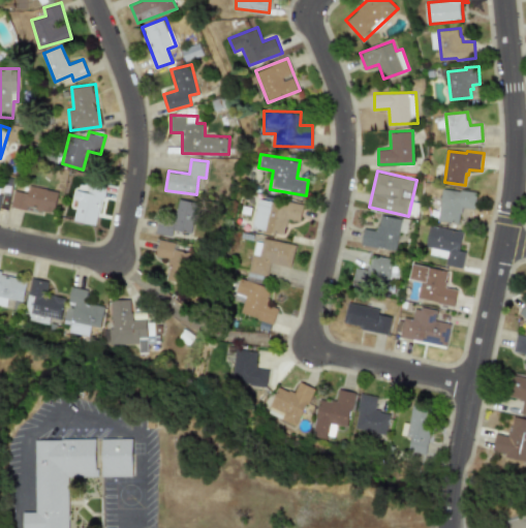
[(74,220),(97,224),(105,186),(90,183),(89,191),(76,189),(74,198),(79,199),(74,220)]
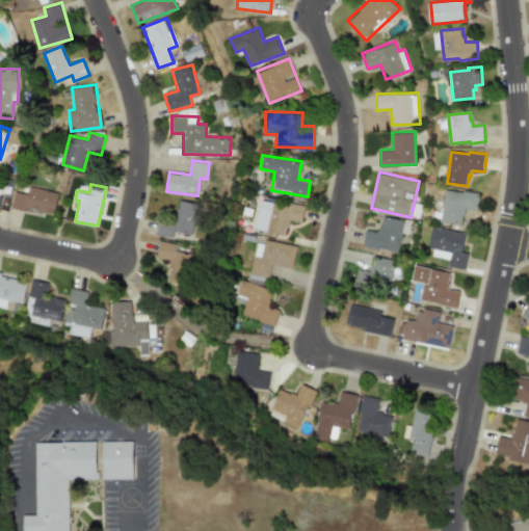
[(58,191),(29,187),(29,192),(15,191),(12,208),(55,214),(58,191)]
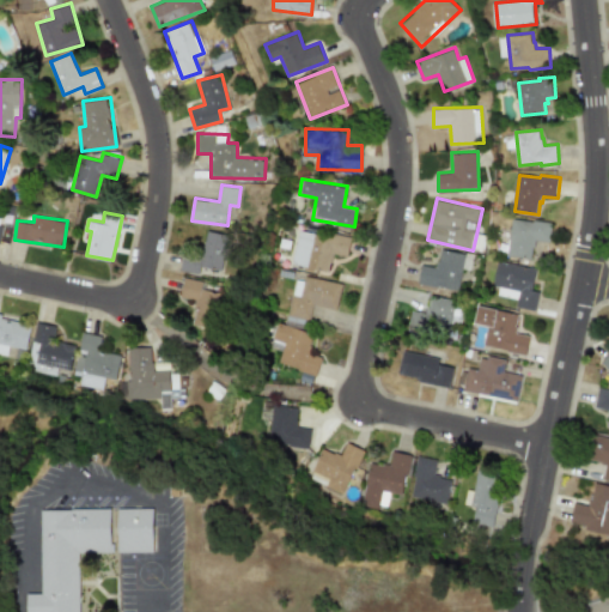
[(515,218),(554,223),(552,242),(537,240),(534,260),(509,255),(515,218)]
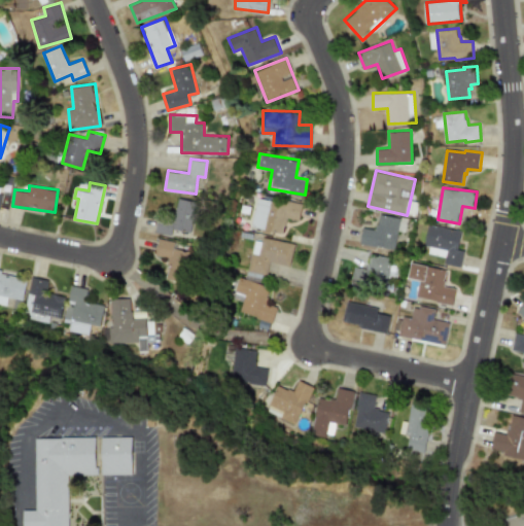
[(303,204),(256,196),(251,228),(283,233),(286,218),(300,220),(303,204)]
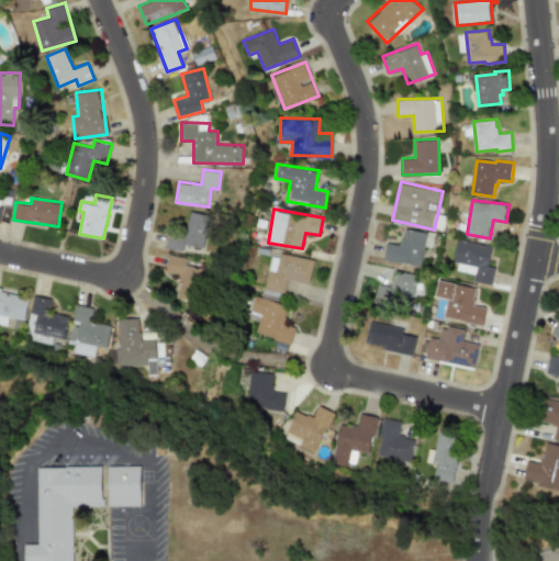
[(212,215),(190,210),(185,234),(170,231),(167,247),(185,250),(186,244),(205,247),(212,215)]
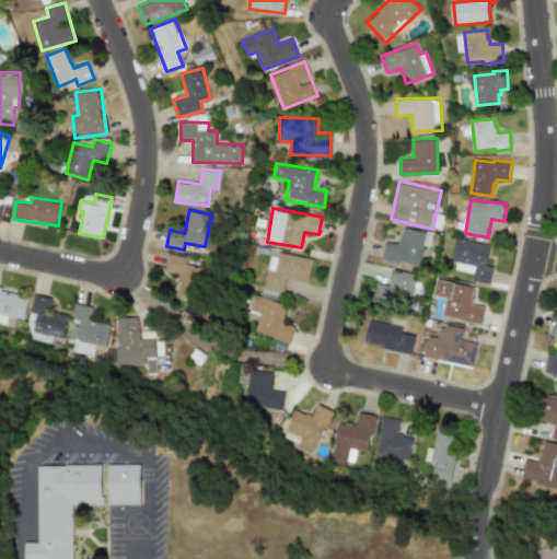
[(389,242),(384,258),(421,266),(428,232),(405,228),(403,239),(402,239),(401,245),(389,242)]
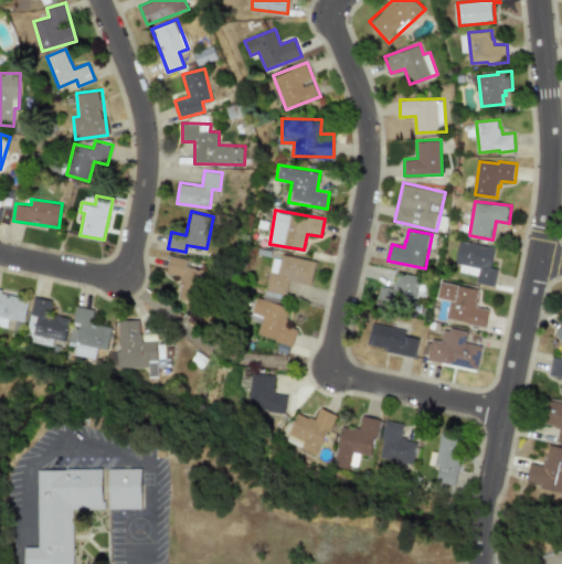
[(462,241),(498,247),(494,268),(499,269),(496,286),(478,283),(481,268),(456,263),(462,241)]
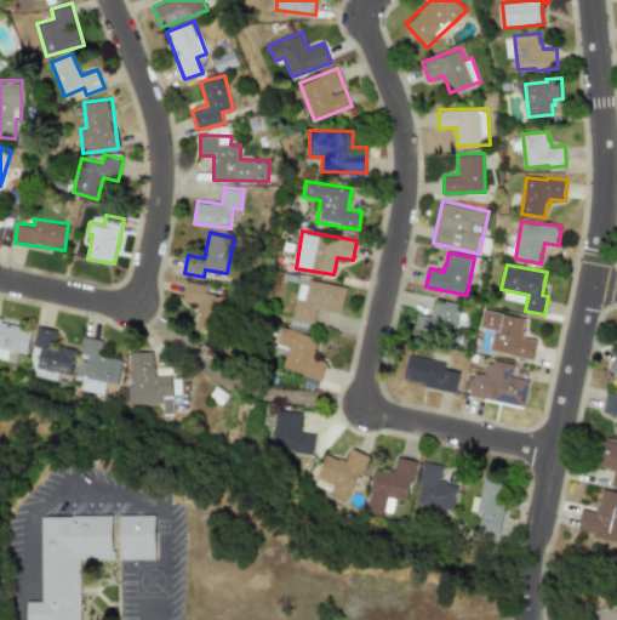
[(347,286),(300,278),(292,319),(315,323),(318,310),(342,313),(347,286)]
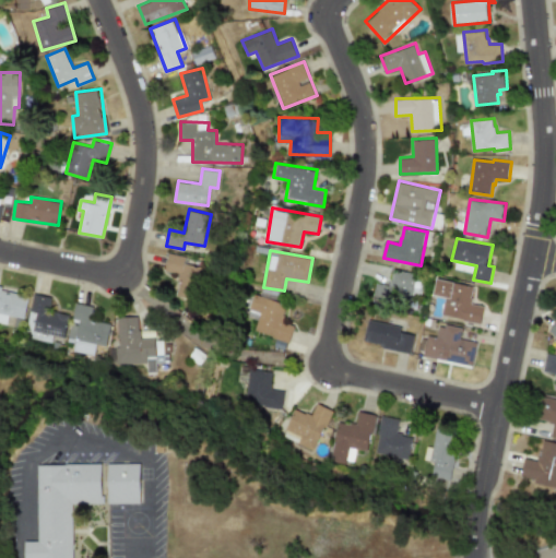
[(187,256),(168,252),(166,271),(180,273),(177,295),(196,298),(201,265),(186,263),(187,256)]
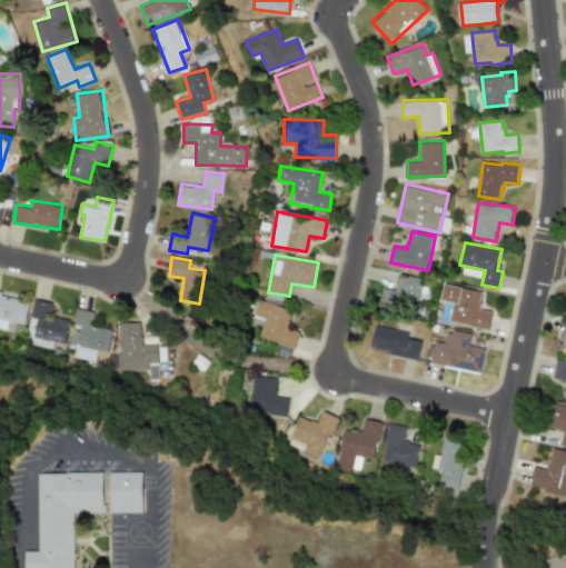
[(397,290),(384,288),(380,302),(425,311),(432,280),(401,273),(397,290)]
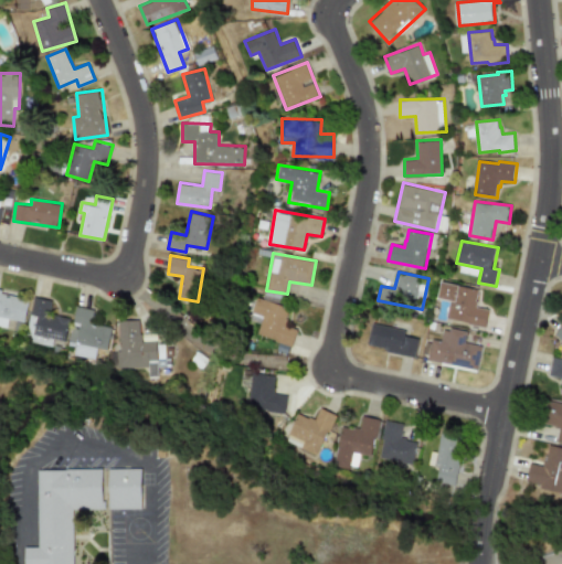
[(488,328),(491,310),(478,307),(479,301),(477,301),(480,289),(459,286),(444,283),(441,299),(451,301),(448,318),(469,322),(469,325),(488,328)]
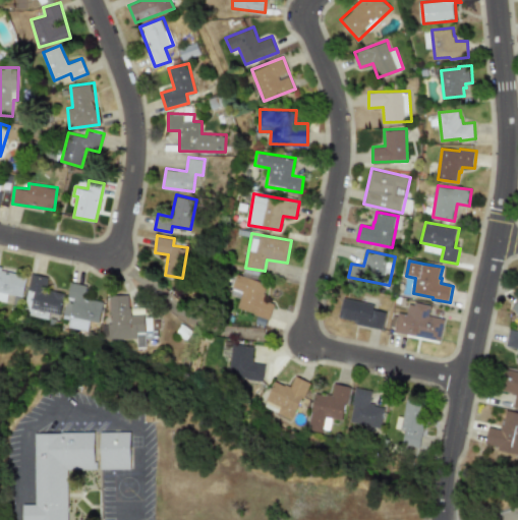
[(0,291),(24,296),(29,272),(0,268),(0,291)]
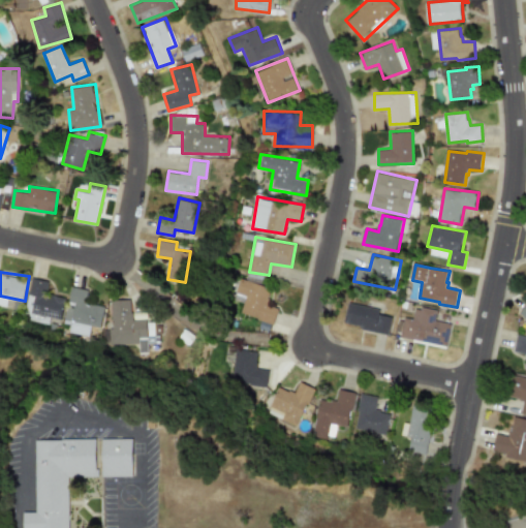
[(62,320),(66,297),(47,293),(49,280),(32,277),(26,314),(62,320)]
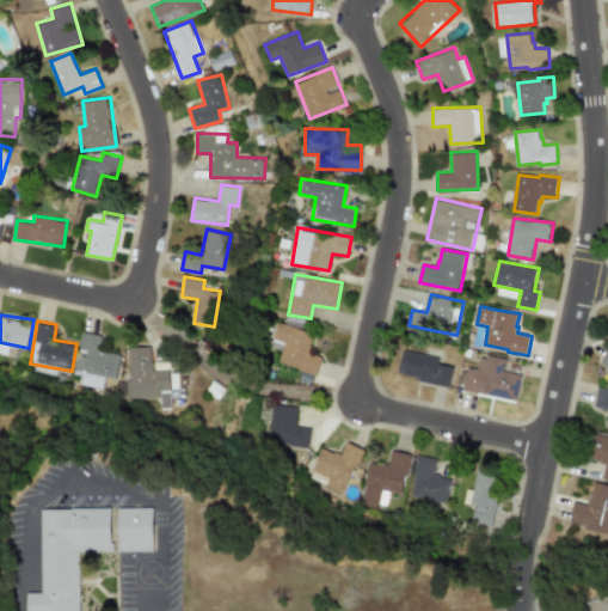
[(314,333),(277,322),(270,346),(282,349),(278,361),(317,374),(323,356),(308,352),(314,333)]
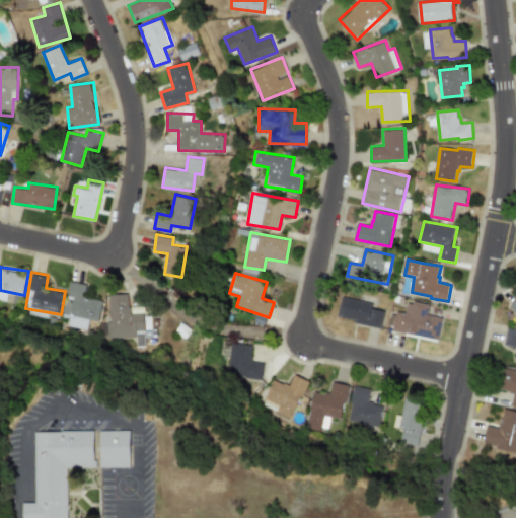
[(103,299),(85,297),(87,283),(70,281),(66,315),(100,319),(103,299)]
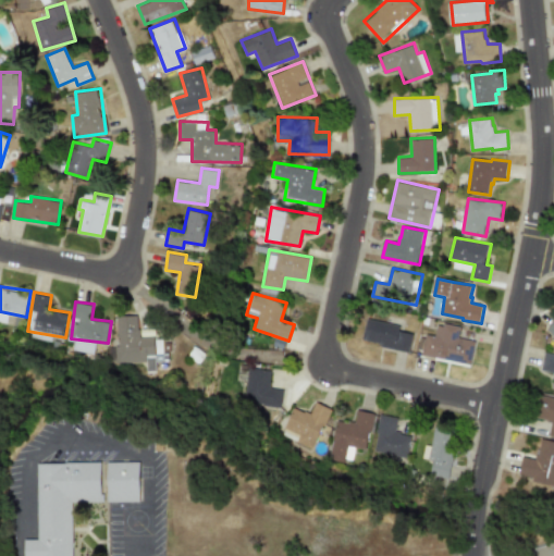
[(119,362),(148,361),(148,371),(158,371),(158,361),(164,360),(164,336),(140,336),(139,314),(118,314),(119,362)]
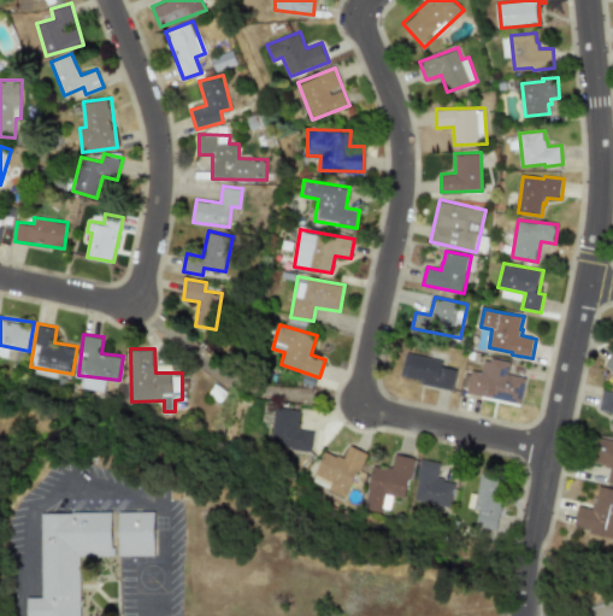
[(493,358),(512,363),(510,374),(528,379),(523,404),(469,393),(473,370),(483,371),(487,359),(493,361),(493,358)]
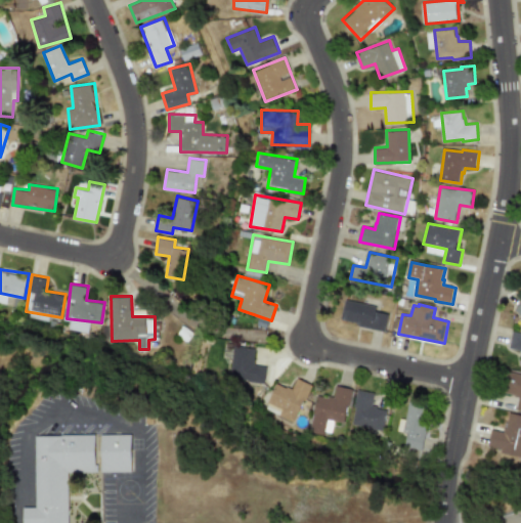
[(514,331),(520,332),(520,350),(511,348),(514,331)]
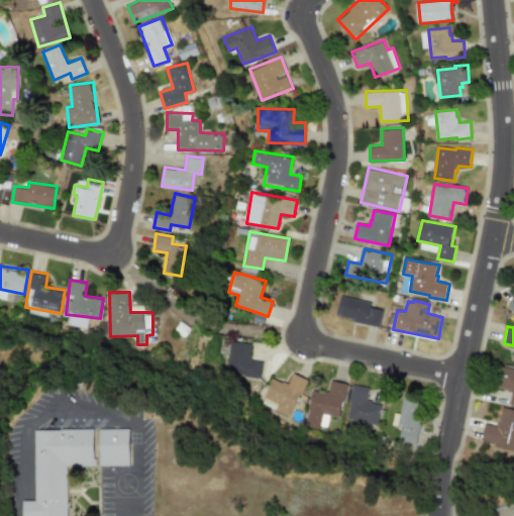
[(252,343),(222,341),(222,351),(228,352),(227,374),(262,377),(263,360),(251,359),(252,343)]
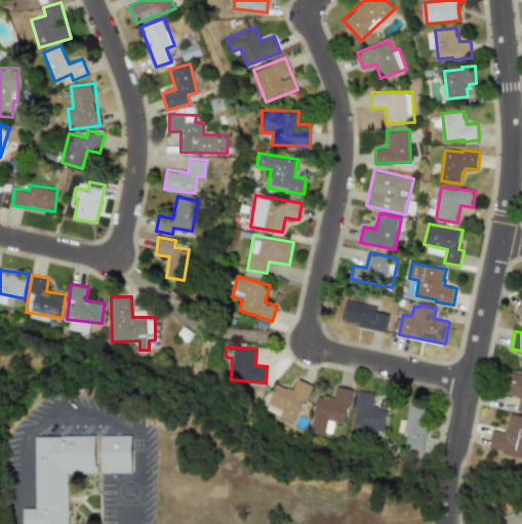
[(521,373),(508,370),(503,393),(521,397),(518,409),(521,410),(521,373)]
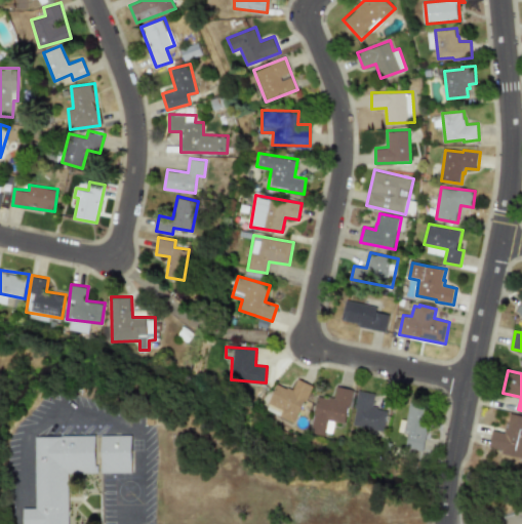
[(311,384),(297,378),(293,390),(276,384),(266,410),(296,421),(311,384)]
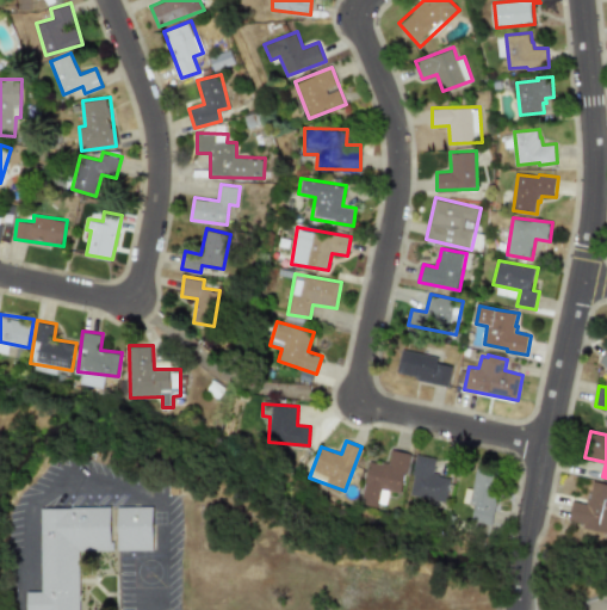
[(363,503),(386,506),(389,491),(403,493),(409,451),(391,449),(389,463),(369,460),(363,503)]
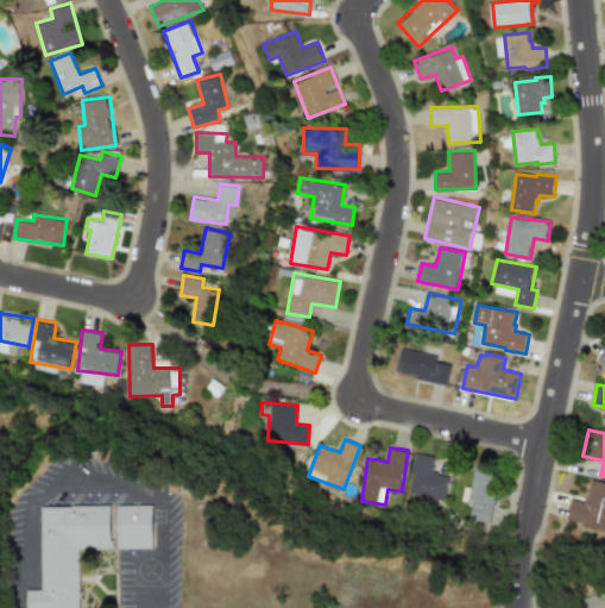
[(445,500),(449,475),(432,471),(435,456),(416,452),(409,493),(445,500)]
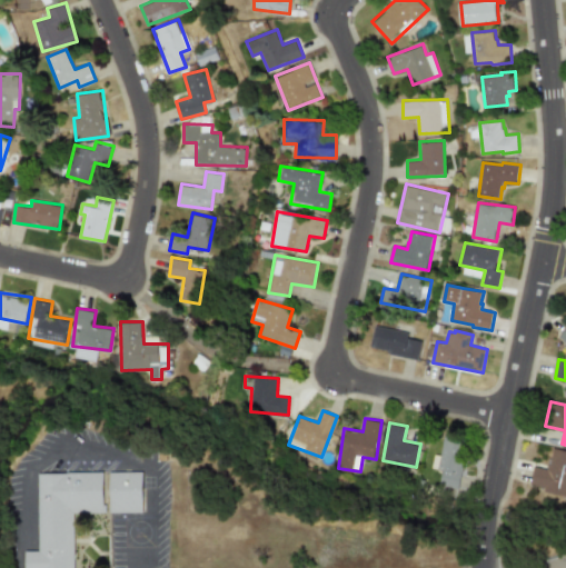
[(439,485),(458,488),(468,440),(445,435),(440,455),(435,454),(433,467),(443,469),(439,485)]
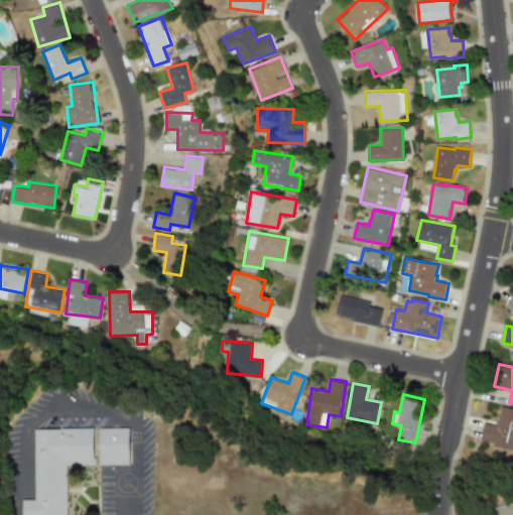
[(484,422),(481,442),(512,446),(512,408),(499,406),(497,424),(484,422)]
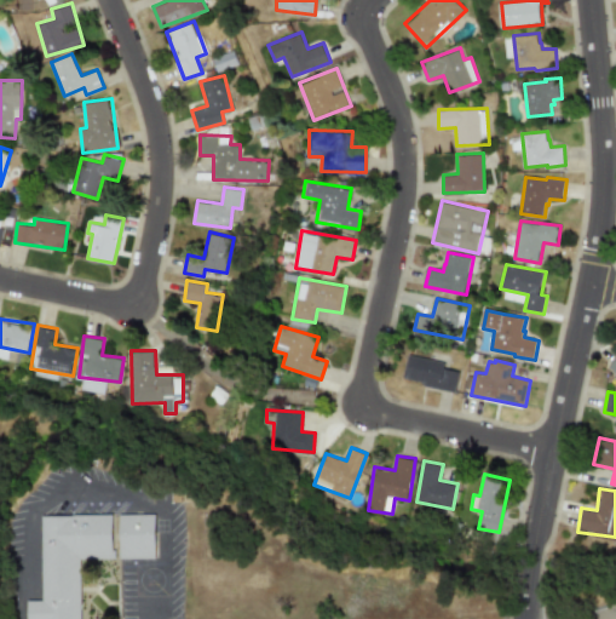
[(161,554),(91,552),(91,618),(30,618),(30,595),(45,595),(45,506),(161,506),(161,554)]
